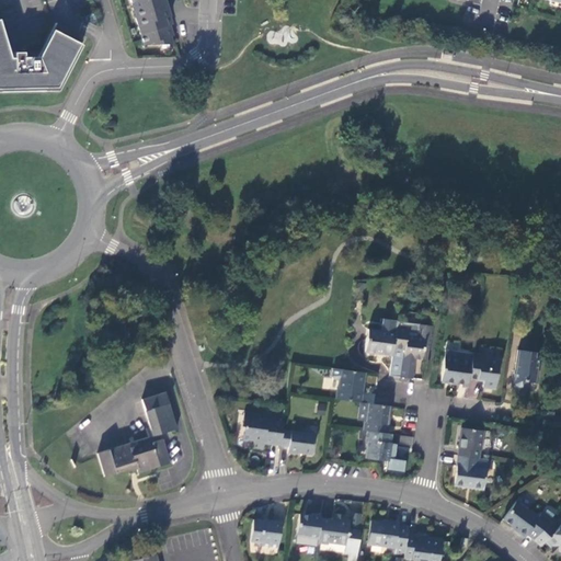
[(152,45),(173,45),(170,25),(173,25),(164,0),(129,0),(133,11),(136,10),(138,18),(135,19),(141,37),(144,36),(146,44),(151,43),(152,45)]
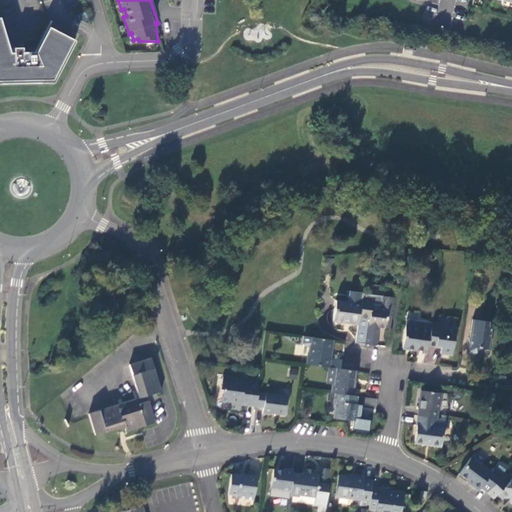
[(0,84),(52,84),(74,42),(61,35),(64,30),(50,22),(34,53),(21,53),(21,49),(12,49),(12,54),(9,54),(0,24),(0,84)]
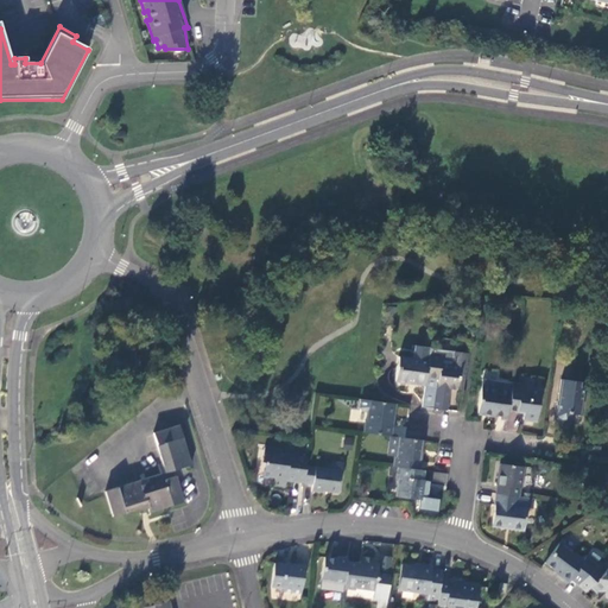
[(429,349),(429,348),(416,346),(413,359),(399,356),(396,381),(424,385),(425,377),(428,361),(429,356),(429,349)]
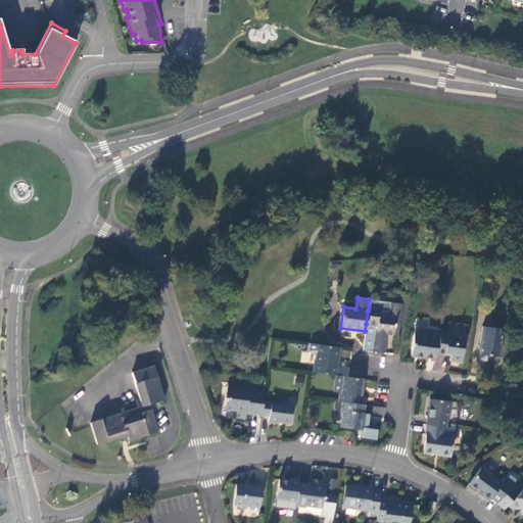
[(401,304),(369,300),(369,306),(368,311),(366,324),(365,331),(365,332),(364,342),(363,347),(363,350),(374,351),(384,352),(386,334),(397,335),(401,304)]
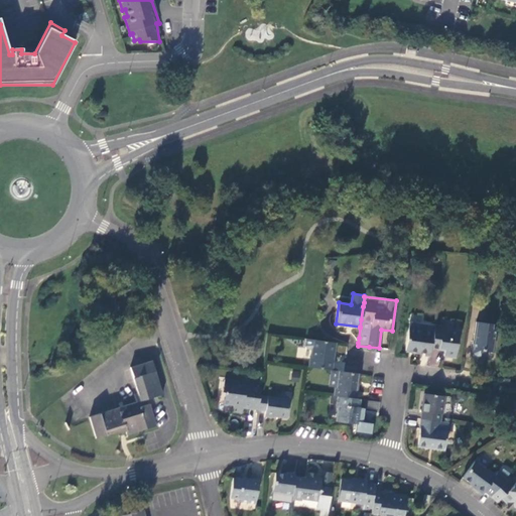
[(491,323),(476,320),(472,350),(475,357),(481,358),(484,355),(485,350),(492,351),(495,326),(491,325),(491,323)]
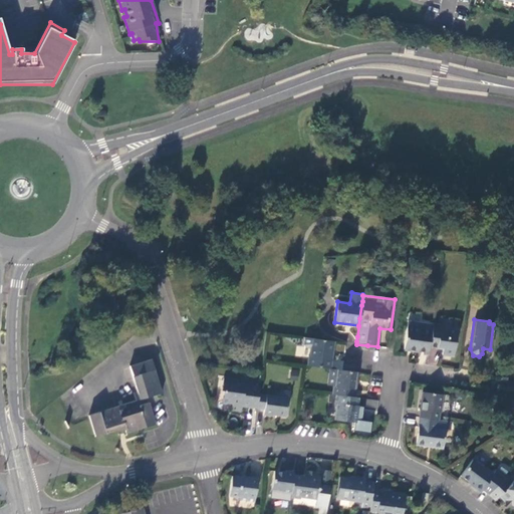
[(432,329),(433,323),(408,320),(407,327),(404,348),(429,351),(430,345),(432,329)]
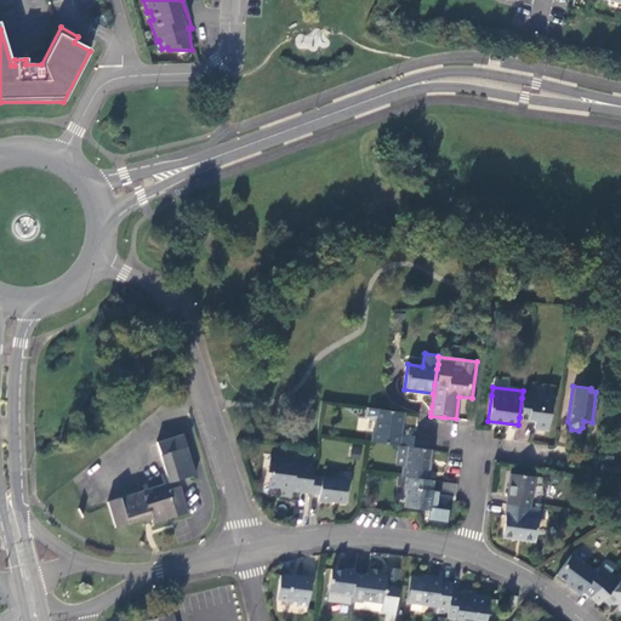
[(531,391),(523,391),(522,398),(519,417),(535,420),(535,427),(547,428),(552,398),(531,396),(531,391)]
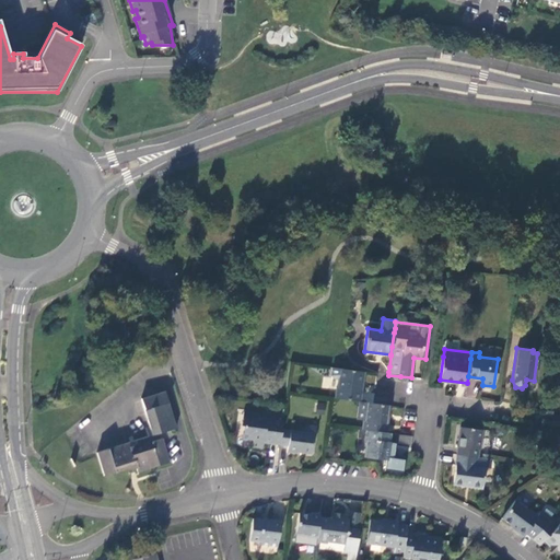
[(363,372),(342,369),(341,377),(338,377),(337,387),(336,387),(334,398),(358,401),(359,401),(361,391),(359,391),(360,384),(361,384),(363,372)]
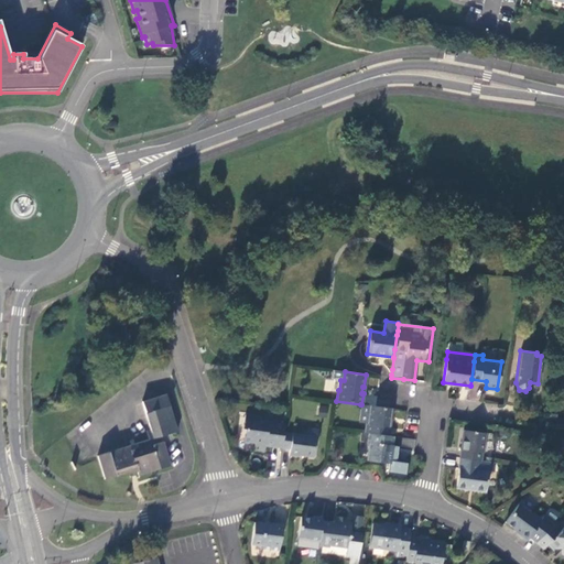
[(378,387),(379,378),(369,377),(368,386),(378,387)]
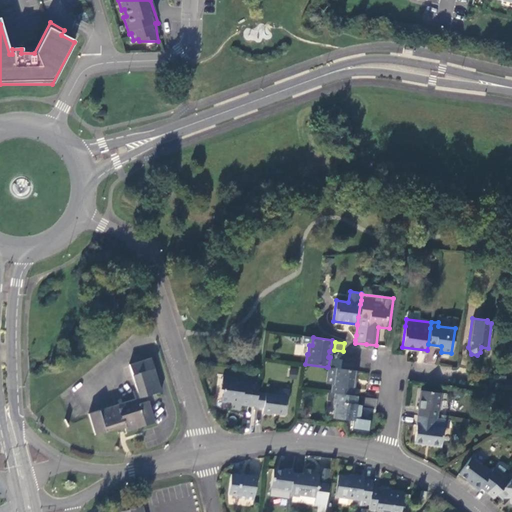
[(167,390),(156,357),(131,364),(138,389),(141,398),(167,390)]
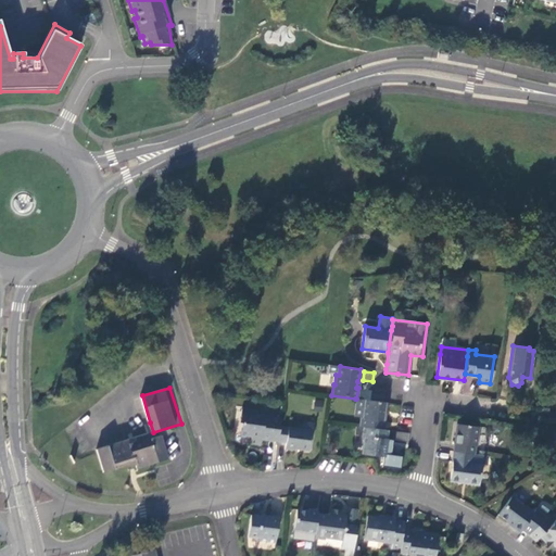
[(353,416),(359,417),(362,416),(363,399),(356,399),(355,399),(353,416)]
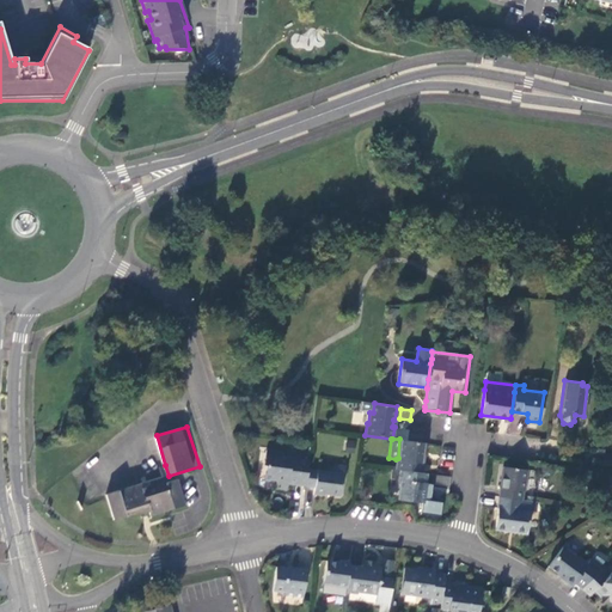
[(421,473),(426,442),(409,441),(399,439),(398,458),(396,459),(395,470),(399,470),(421,473)]
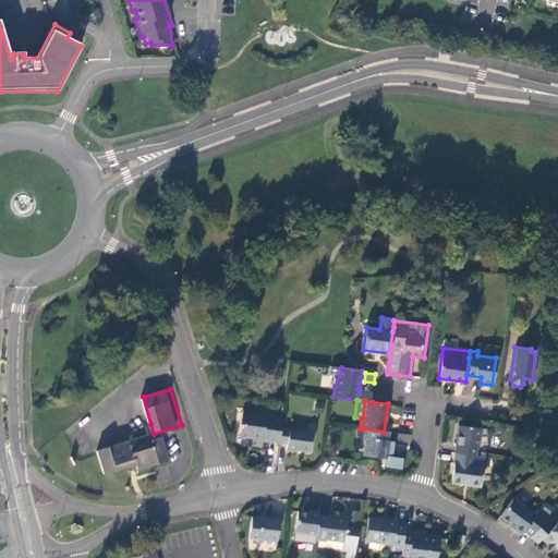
[(281,427),(281,417),(258,414),(258,412),(242,409),(240,423),(243,424),(242,434),(252,436),(251,445),(262,447),(263,439),(279,443),(281,427)]
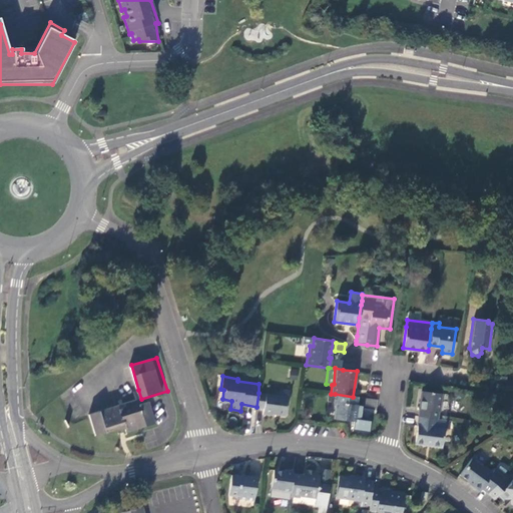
[(437,419),(438,411),(440,411),(442,394),(430,392),(421,392),(417,416),(437,419)]
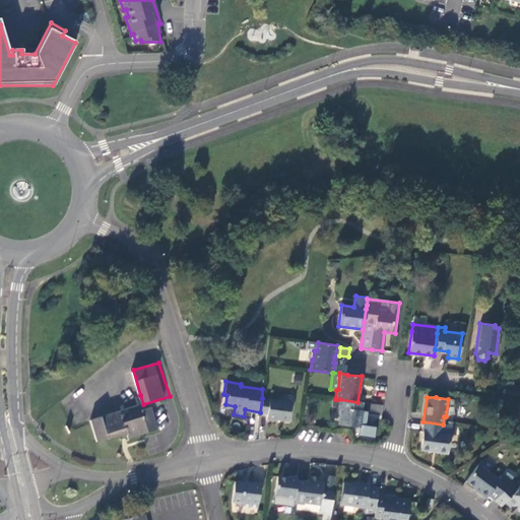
[(260,412),(259,412),(268,413),(267,419),(276,421),(276,419),(289,421),(291,401),(270,398),(269,399),(262,398),(260,412)]
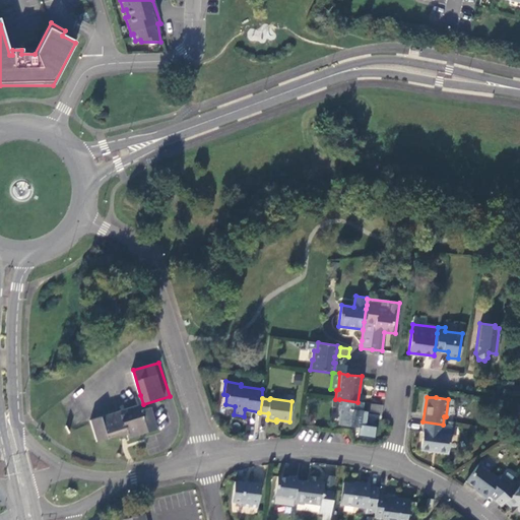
[(361,410),(363,402),(358,402),(339,399),(337,407),(339,408),(337,424),(362,427),(363,410),(361,410)]
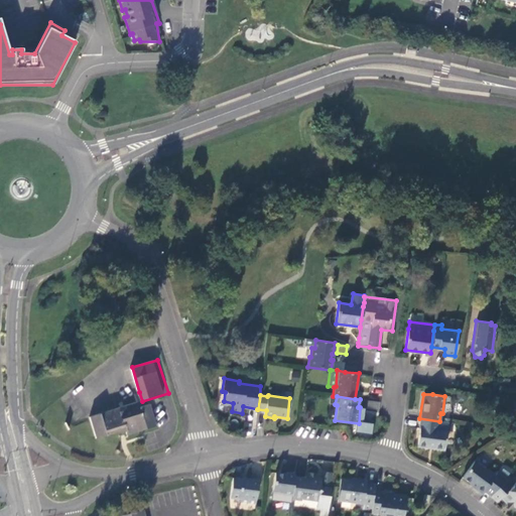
[(91,417),(97,438),(126,430),(128,434),(157,425),(150,403),(122,412),(120,408),(91,417)]
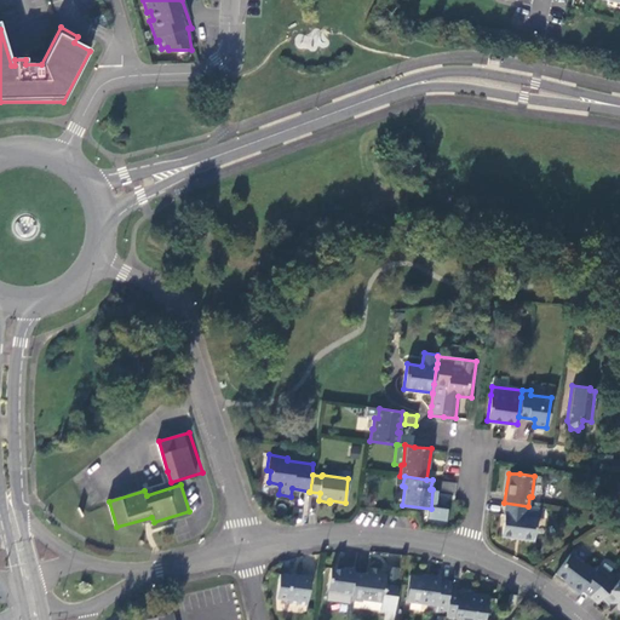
[(543,518),(544,509),(528,506),(504,503),(503,514),(504,514),(501,535),(515,538),(514,539),(533,541),(537,517),(543,518)]
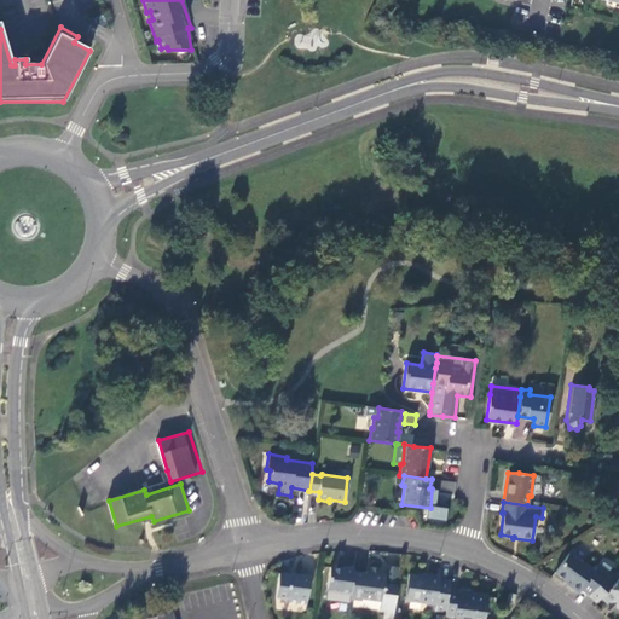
[(580,588),(589,594),(593,590),(606,573),(595,565),(593,568),(570,551),(555,571),(571,582),(570,585),(578,591),(580,588)]
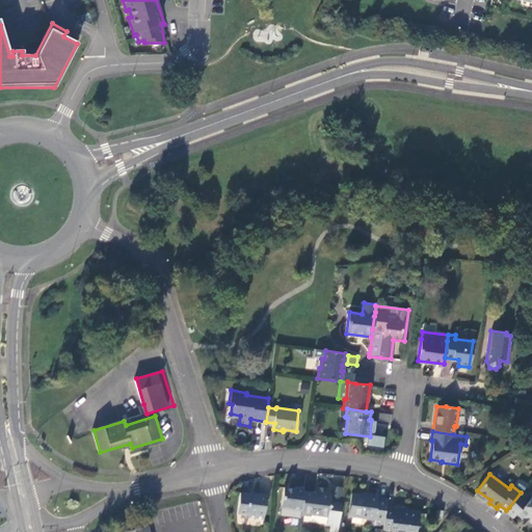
[(301,510),(303,491),(304,489),(294,488),(283,487),(281,507),(301,510)]
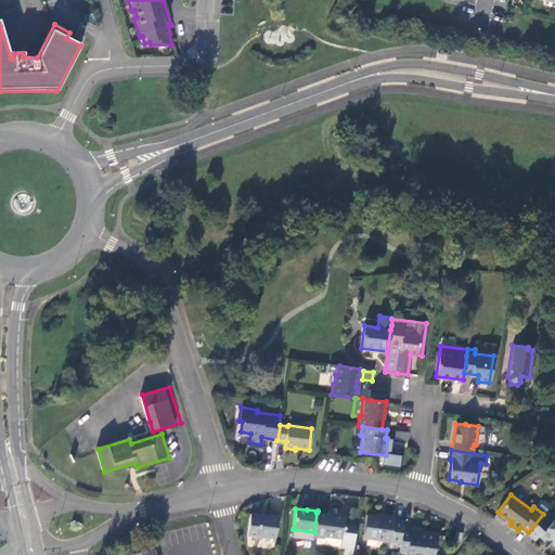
[(314,532),(313,538),(323,539),(324,537),(341,539),(345,516),(338,514),(339,510),(330,508),(328,513),(327,513),(326,514),(326,515),(317,513),(314,532)]
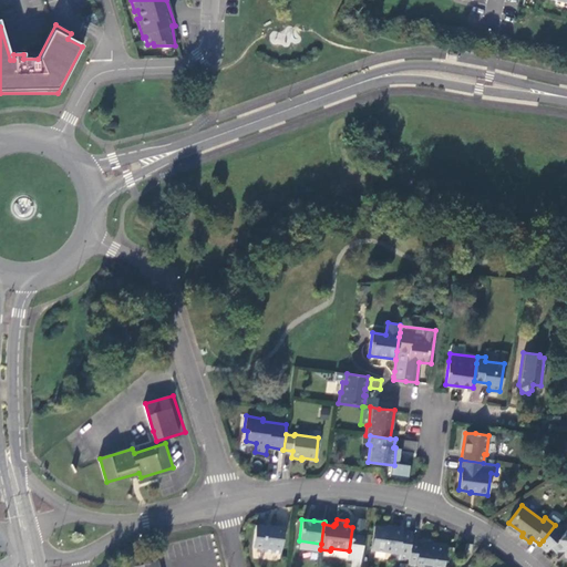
[(543,540),(539,544),(547,550),(553,544),(558,548),(559,549),(562,548),(566,553),(566,529),(565,532),(563,531),(556,525),(555,525),(543,540)]
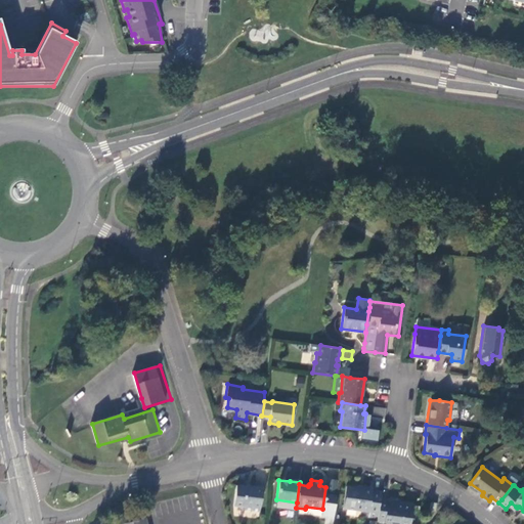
[(259,512),(262,488),(253,487),(253,488),(235,486),(232,506),(243,508),(243,510),(259,512)]
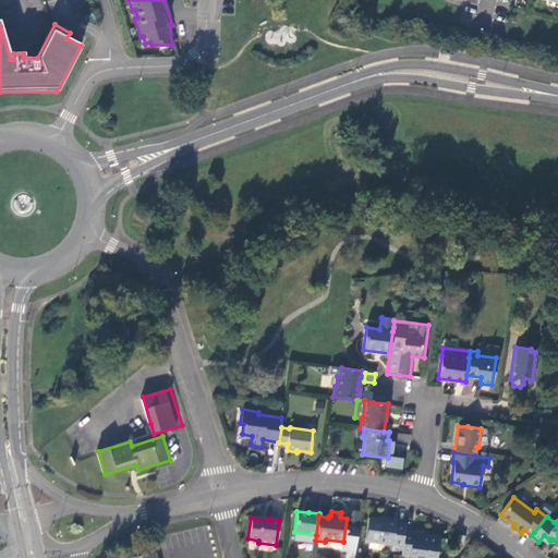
[(401,552),(404,531),(405,525),(395,523),(395,521),(385,520),(385,522),(381,521),(367,519),(365,541),(391,544),(390,550),(401,552)]
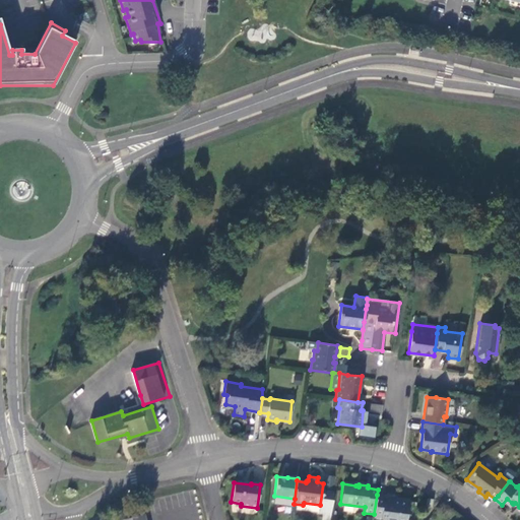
[(374,514),(373,519),(381,519),(382,516),(394,519),(405,519),(408,502),(394,500),(395,498),(384,497),(384,496),(377,495),(374,514)]
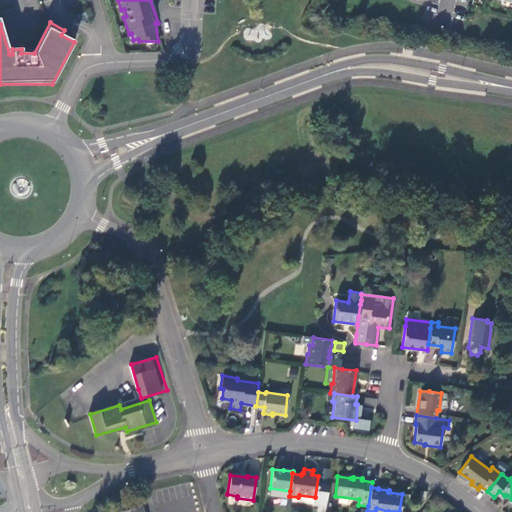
[(143,511),(142,502),(127,505),(126,506),(125,507),(125,508),(124,509),(124,510),(114,511),(143,511)]
